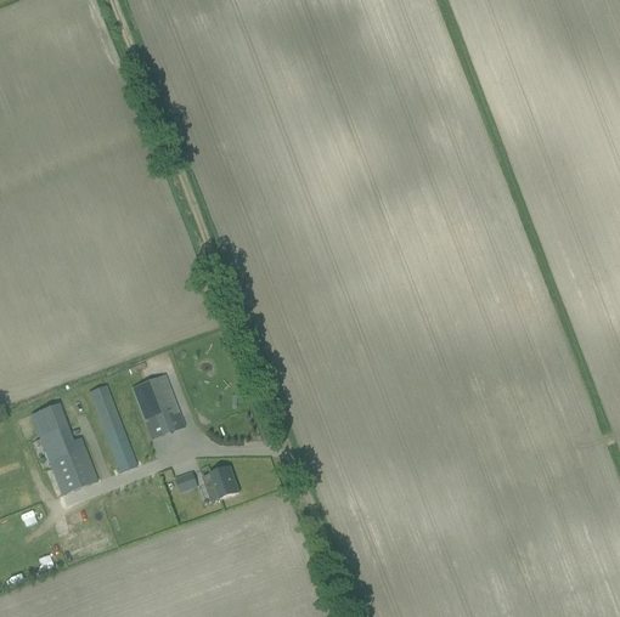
[(167,373),(135,385),(150,426),(182,413),(167,373)]
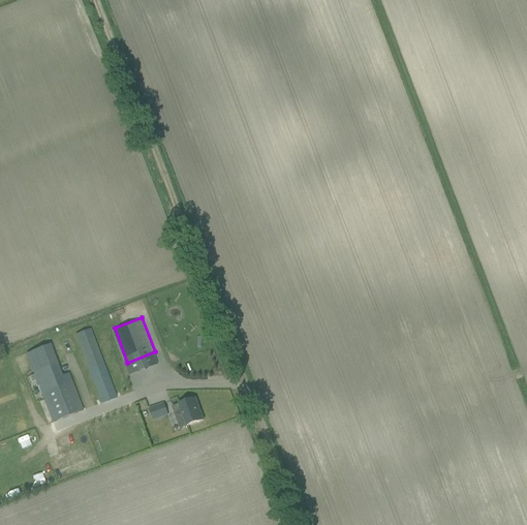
[(76,332),(102,400),(118,395),(92,326),(76,332)]
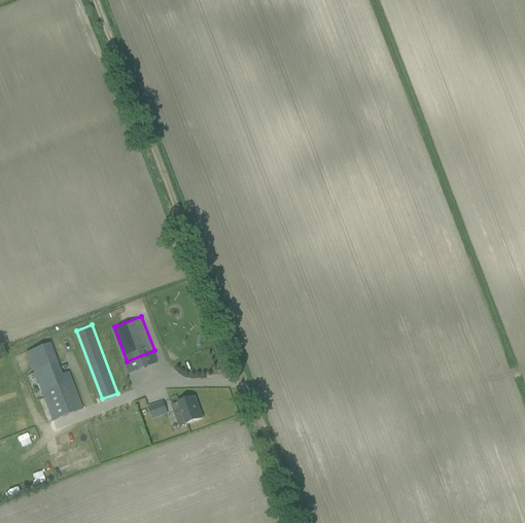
[(51,340),(28,350),(45,395),(48,405),(53,415),(54,418),(85,406),(71,369),(64,372),(51,340)]
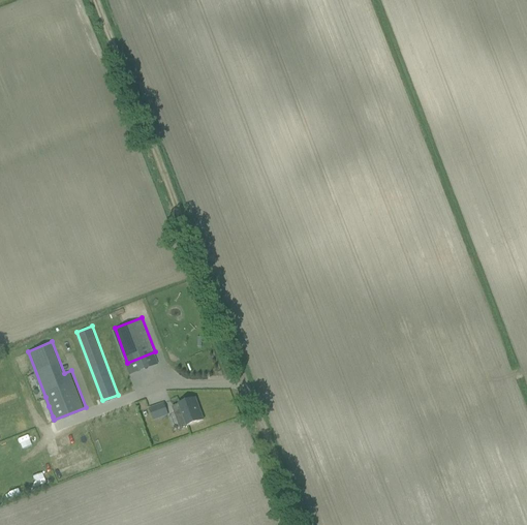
[(176,404),(183,425),(205,417),(196,396),(176,404)]
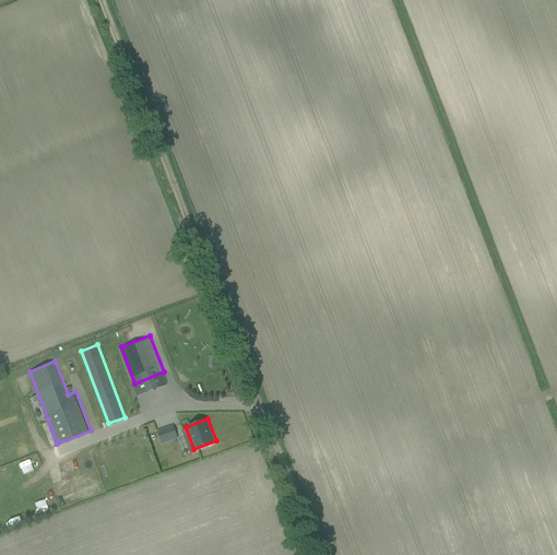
[(175,424),(161,429),(165,440),(179,435),(175,424)]
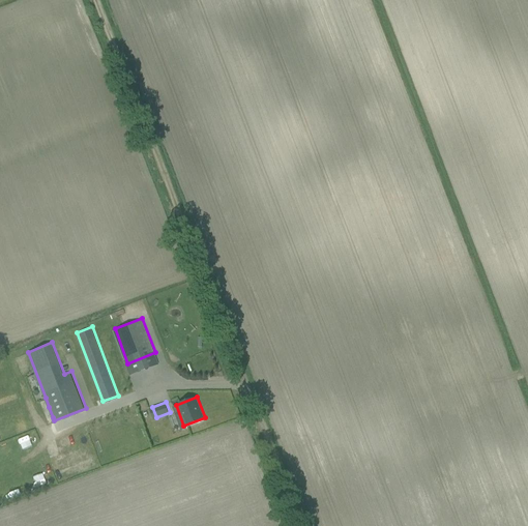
[(25,445),(34,441),(30,431),(21,435),(25,445)]
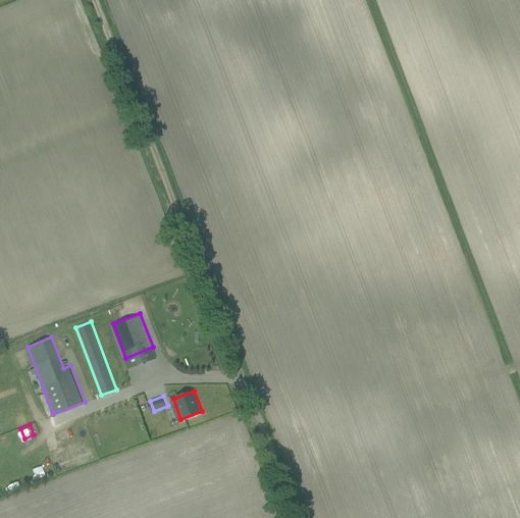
All buildings are outlined.
